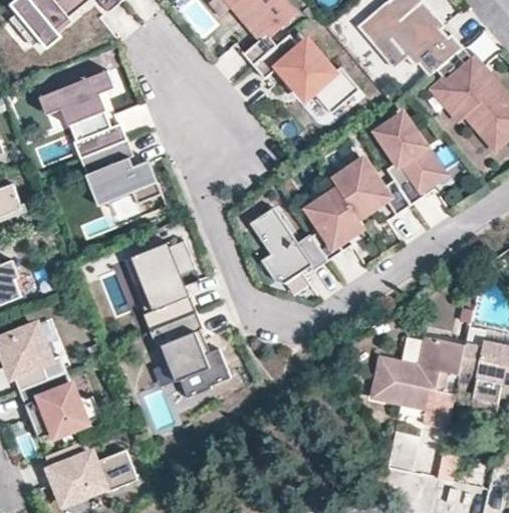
[(23,0),(15,7),(37,35),(80,0),(100,0),(106,7),(114,0),(23,0)]
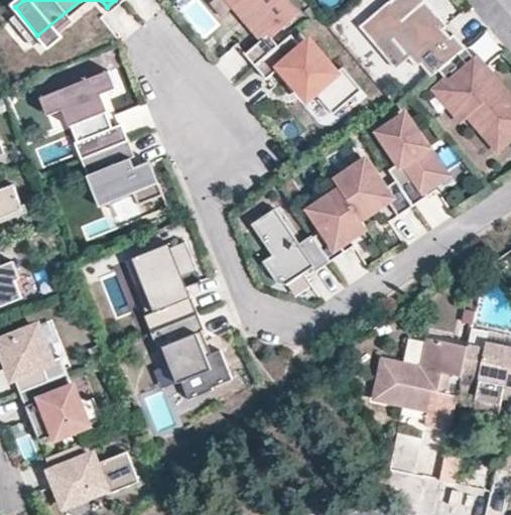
[(269,25),(272,29),(294,10),(285,0),(233,0),(260,32),(269,25)]
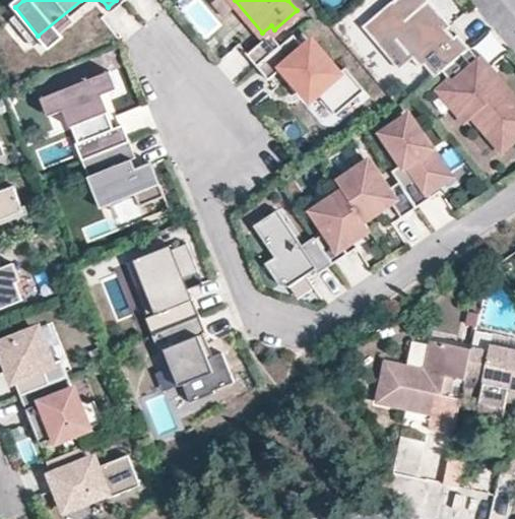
[(445,27),(448,25),(427,0),(391,0),(361,25),(376,44),(389,33),(410,58),(419,67),(423,63),(433,76),(467,47),(456,34),(452,37),(453,37),(449,40),(442,30),(445,27)]
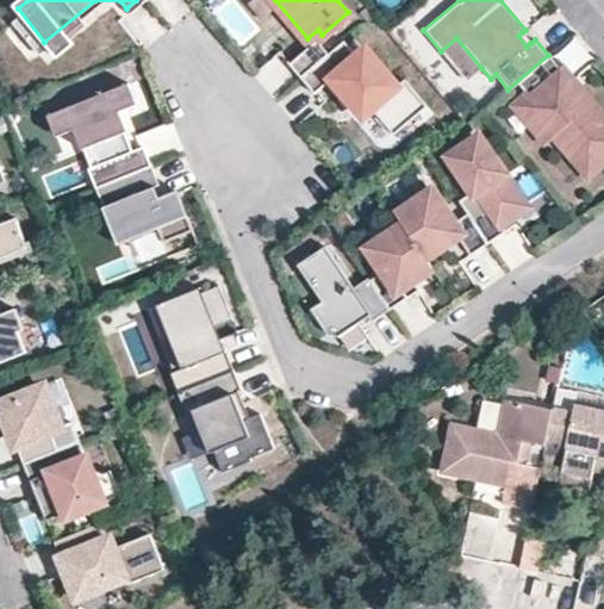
[(44,42),(18,8),(8,16),(36,49),(44,42)]
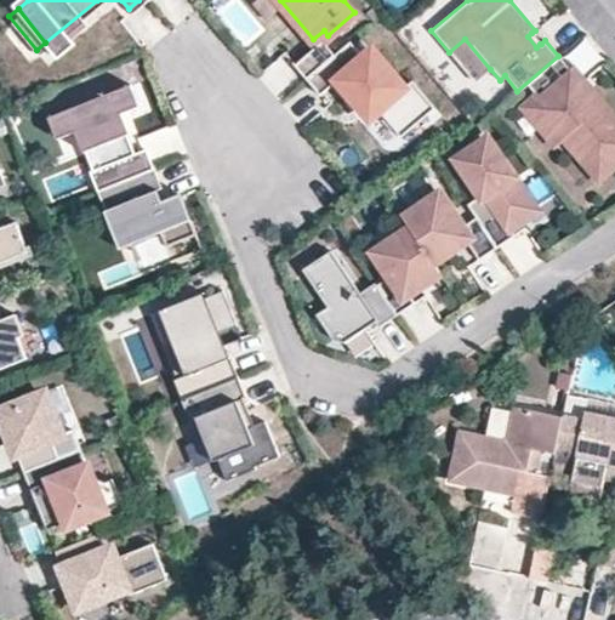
[(528,37),(536,47),(541,44),(540,44),(531,33),(528,37)]
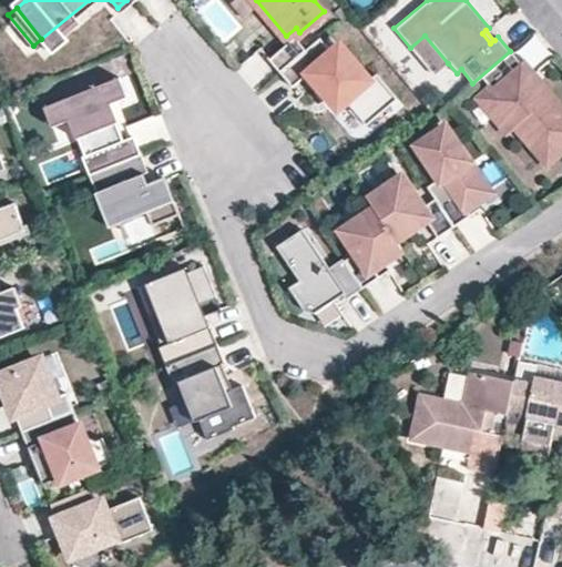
[(268,58),(279,71),(305,49),(294,36),(268,58)]
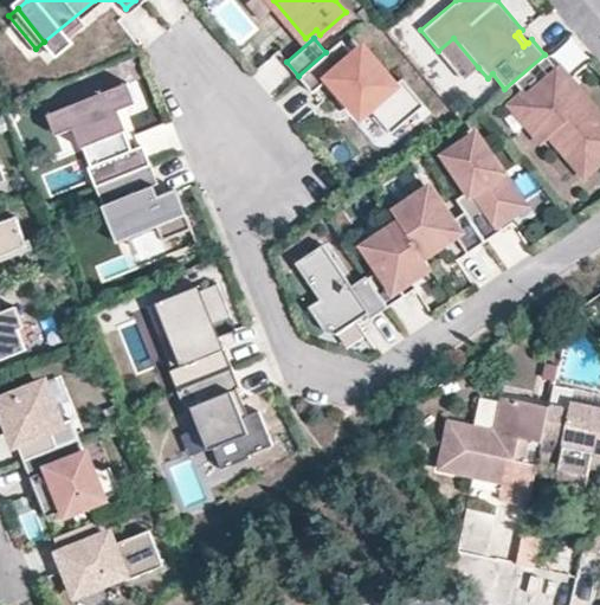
[(453,38),(438,51),(463,81),(478,68),(453,38)]
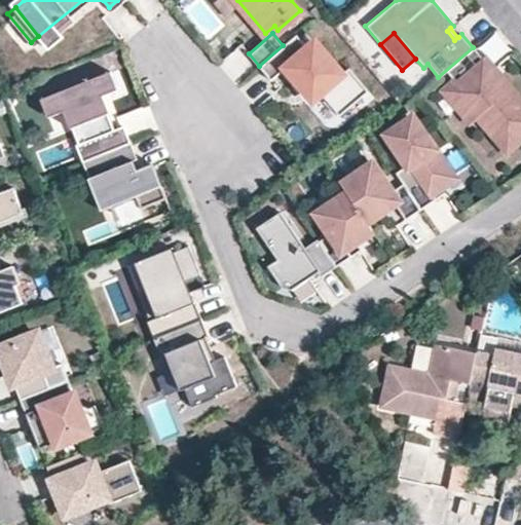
[(283,45),(259,66),(270,79),(286,67),(312,99),(320,92),(339,114),(367,90),(348,67),(341,73),(314,41),(307,47),(296,34),(283,45)]
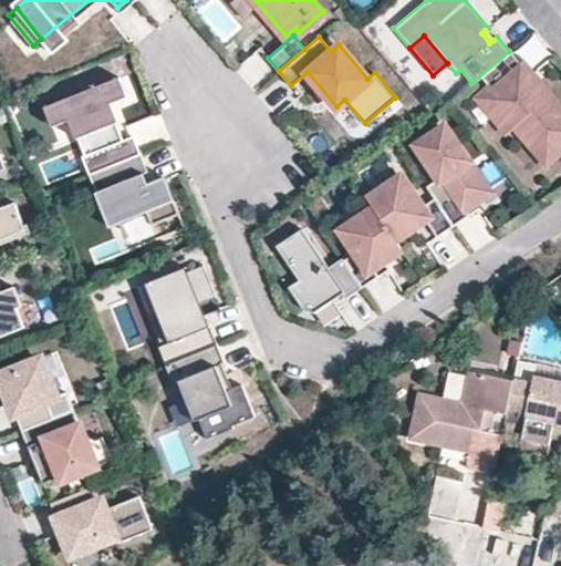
[(522,65),(509,51),(481,75),(492,89),(480,100),(507,132),(515,125),(544,160),(560,145),(560,112),(529,74),(527,75),(520,68),(522,65)]
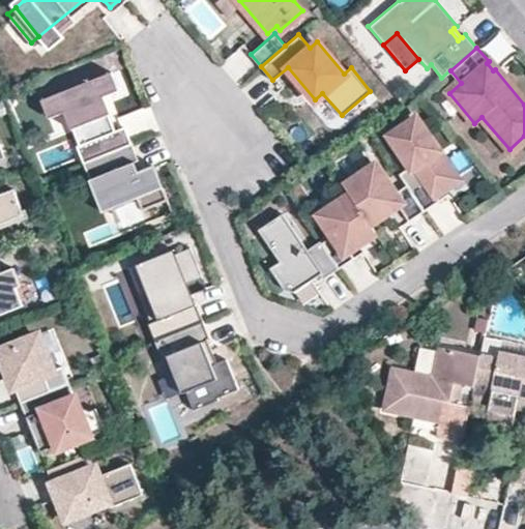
[(82,162),(130,142),(123,125),(114,129),(100,95),(118,88),(111,70),(58,91),(64,108),(79,143),(76,144),(82,162)]
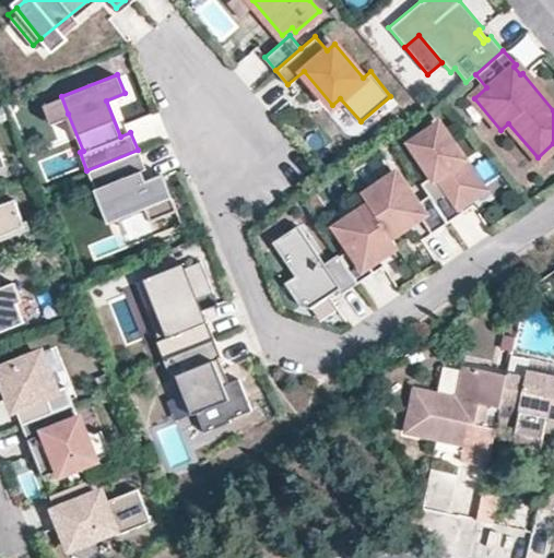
[(68,114),(61,96),(43,104),(49,121),(68,114)]
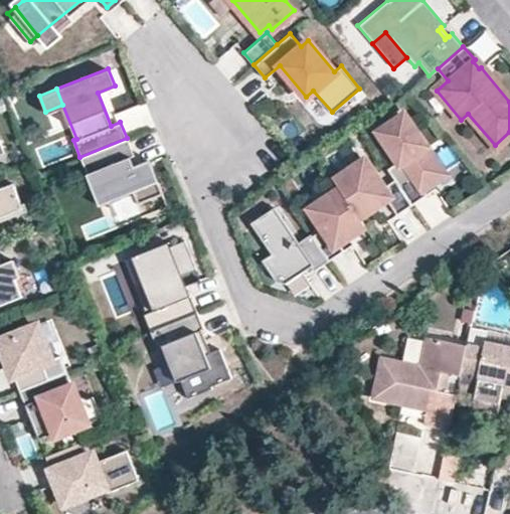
[(393,179),(410,205),(426,196),(420,188),(442,174),(402,116),(380,132),(398,160),(386,168),(393,179)]
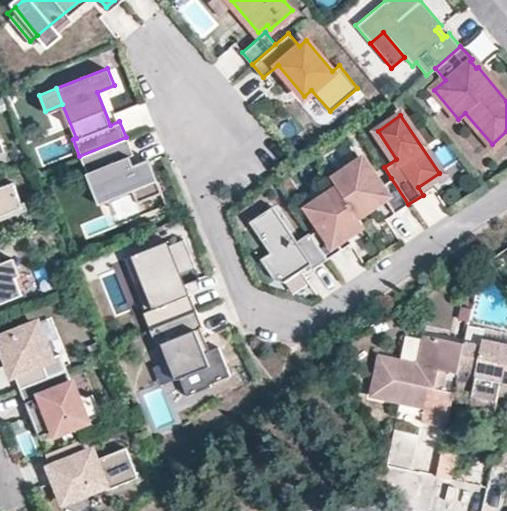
[(126,137),(79,156),(96,198),(129,185),(135,197),(159,188),(148,158),(132,165),(128,155),(132,153),(126,137)]
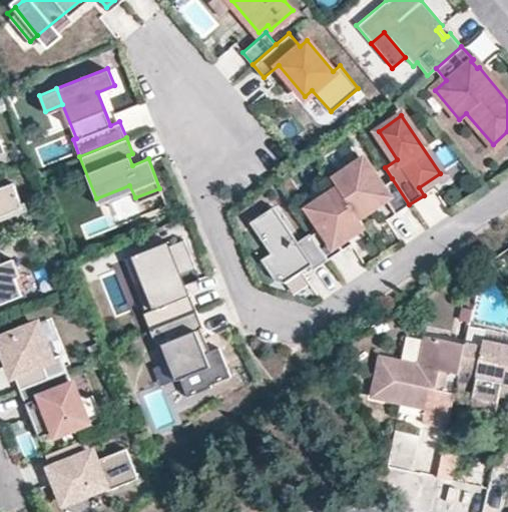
[(339,188),(357,215),(383,197),(395,214),(409,204),(392,178),(380,186),(362,160),(333,179),(338,188),(339,188)]
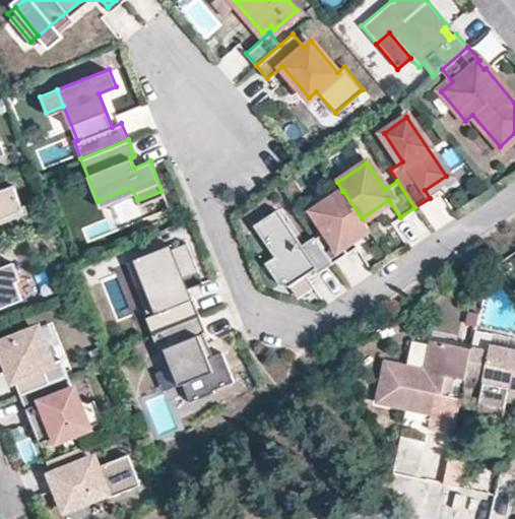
[(0,209),(17,203),(7,178),(0,180),(0,209)]
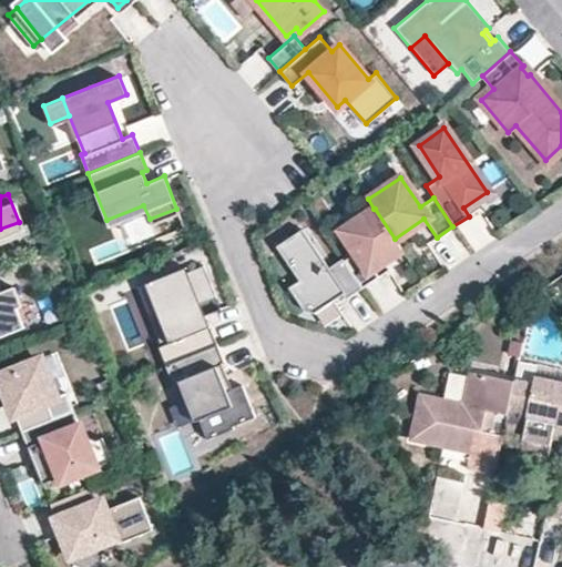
[(341,260),(361,289),(377,276),(371,269),(400,249),(395,239),(375,209),(374,209),(341,231),(355,251),(341,260)]
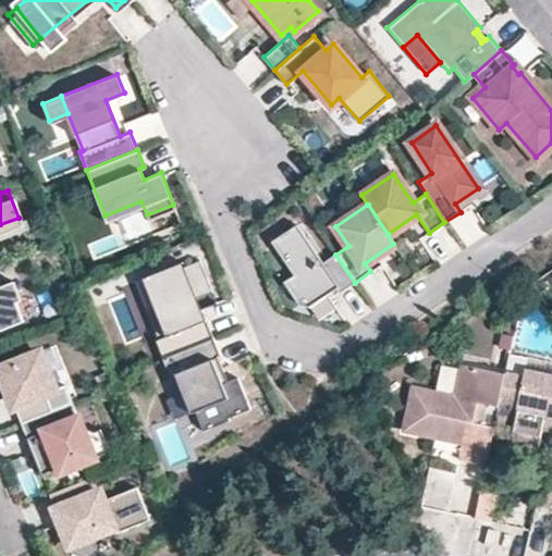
[(335,255),(334,252),(321,262),(296,225),(270,243),(293,276),(282,283),(297,305),(308,307),(328,293),(322,286),(332,280),(336,286),(334,287),(339,293),(355,283),(335,255)]
